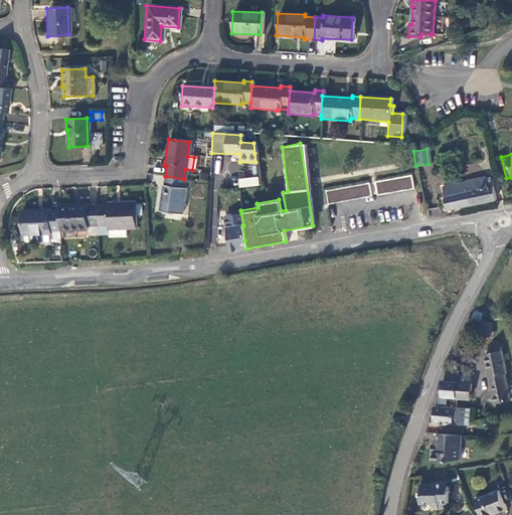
[(375,195),(412,188),(409,174),(373,181),(375,195)]
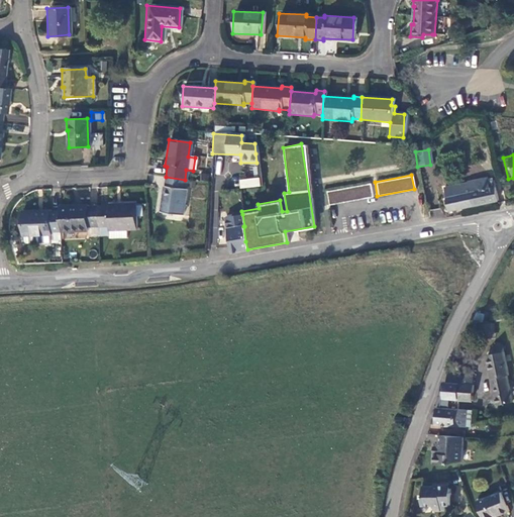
[(185,180),(166,177),(164,187),(162,187),(159,212),(180,215),(185,190),(184,189),(185,180)]
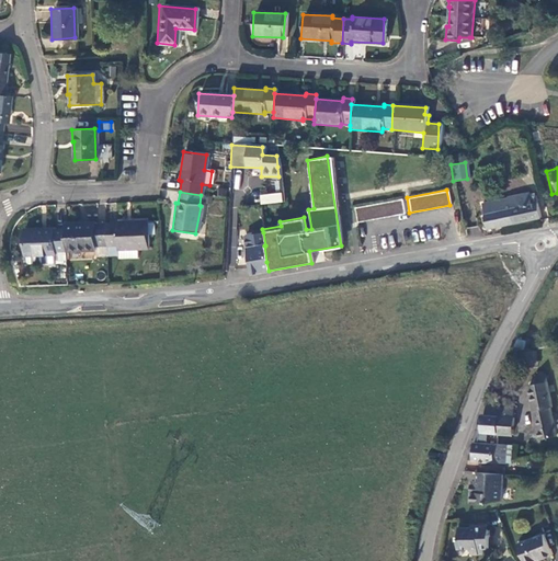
[(257,204),(280,203),(279,192),(255,194),(257,204)]
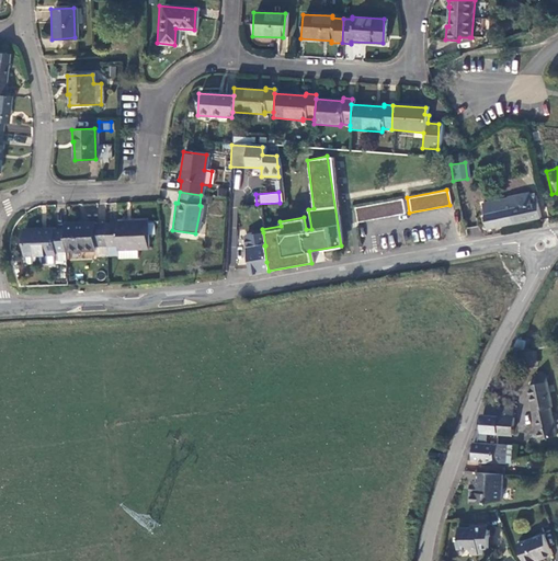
[(532,192),(476,202),(481,230),(537,220),(532,192)]
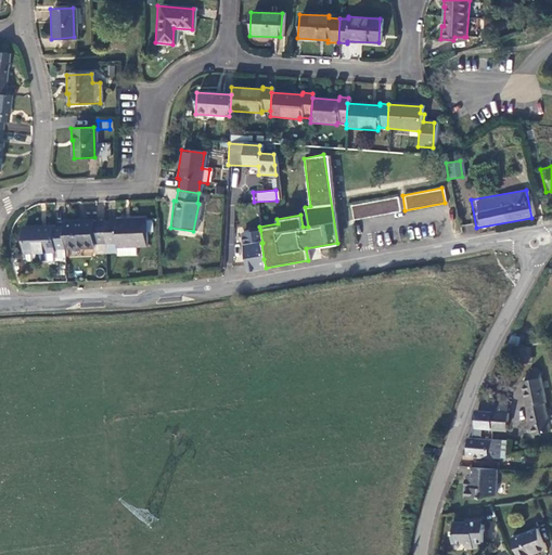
[(351,219),(398,211),(396,197),(349,205),(351,219)]
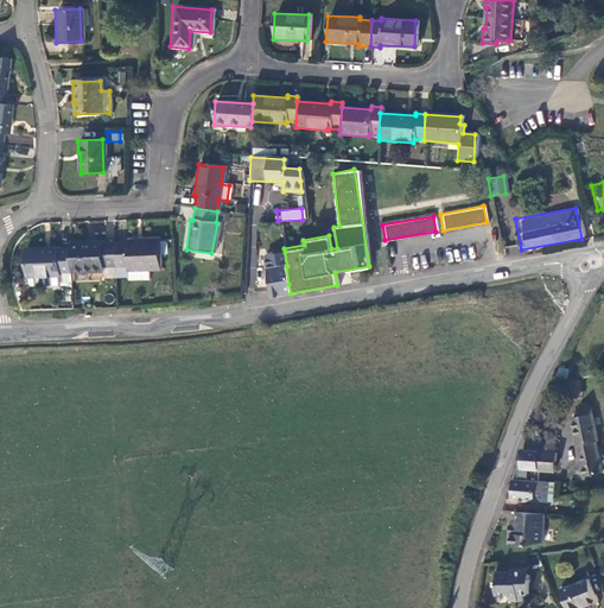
[(113,242),(113,267),(125,266),(126,272),(146,271),(158,271),(157,240),(124,241),(124,242),(113,242)]
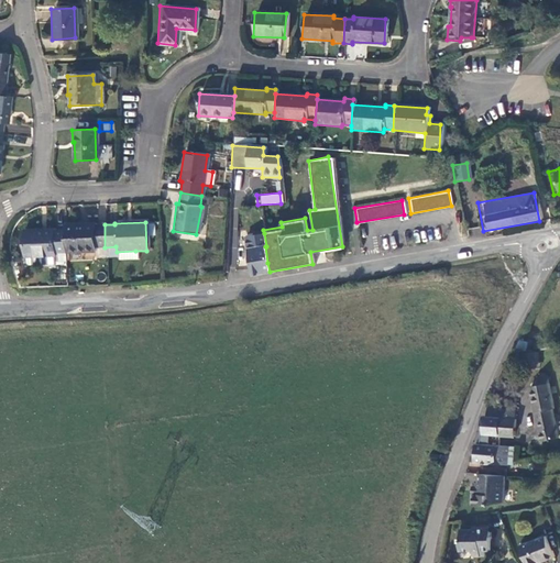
[(94,224),(64,225),(64,231),(64,252),(94,251),(94,247),(105,247),(105,224),(94,225),(94,224)]
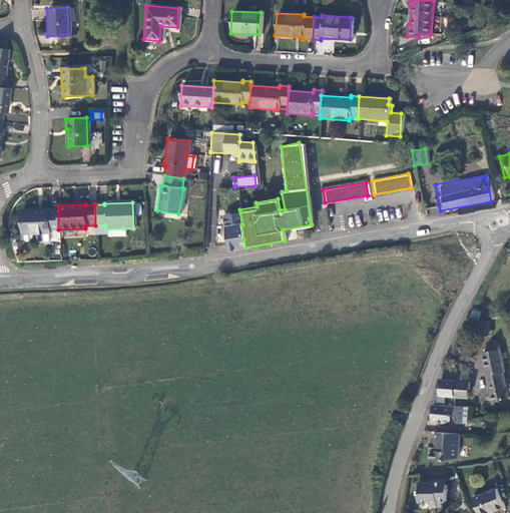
[(24,241),(49,240),(48,230),(58,229),(58,210),(47,210),(47,208),(20,210),(21,234),(22,234),(22,240),(24,241)]
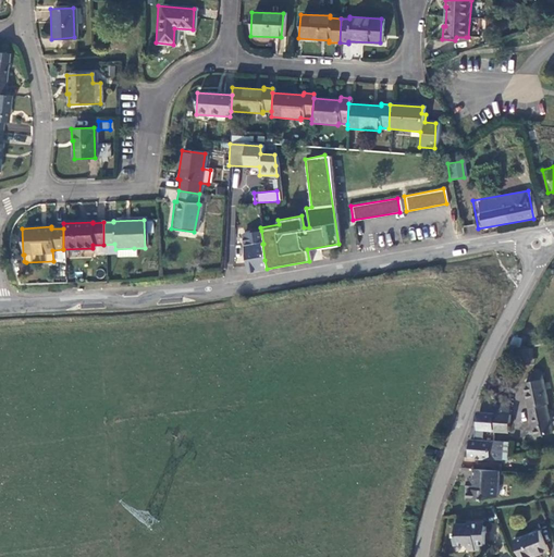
[(248,272),(267,269),(265,260),(262,244),(263,244),(261,231),(241,234),(248,272)]
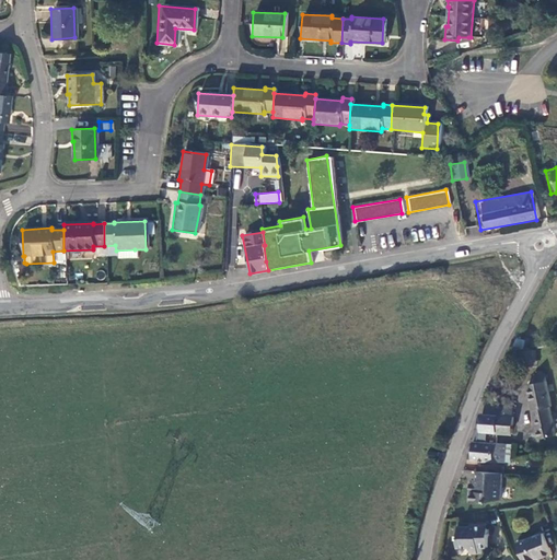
[(54,263),(65,263),(64,251),(53,252),(54,263)]
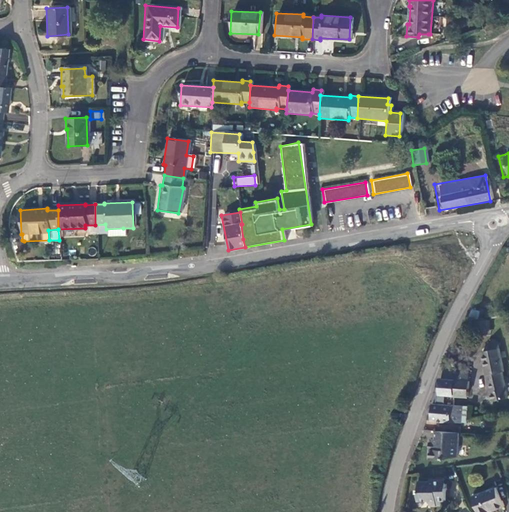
[(487,320),(472,322),(474,335),(488,334),(487,320)]
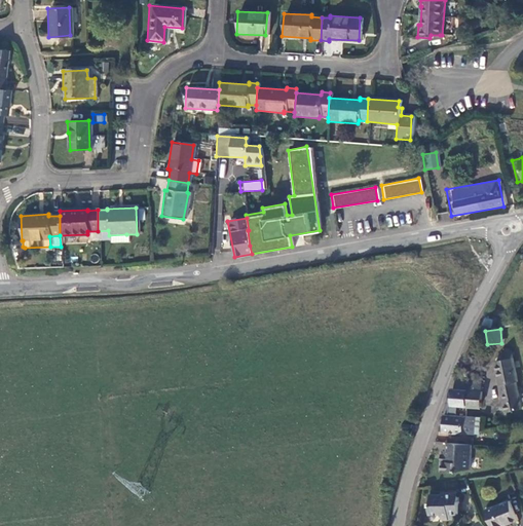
[(516,381),(509,351),(501,352),(502,360),(493,363),(503,412),(520,409),(514,381),(516,381)]
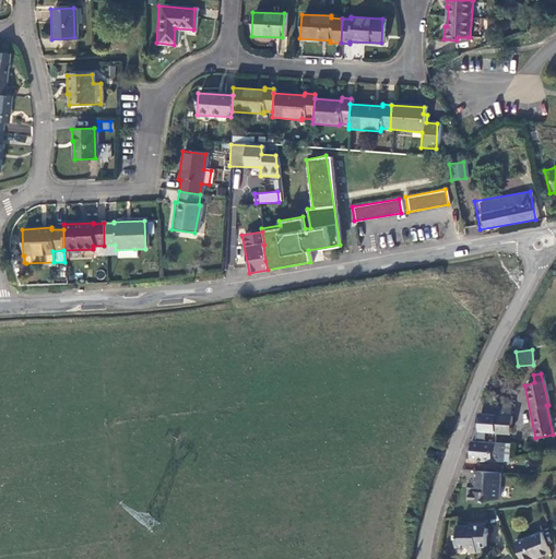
[(500,416),(501,406),(483,405),(481,415),(495,416),(495,415),(500,416)]
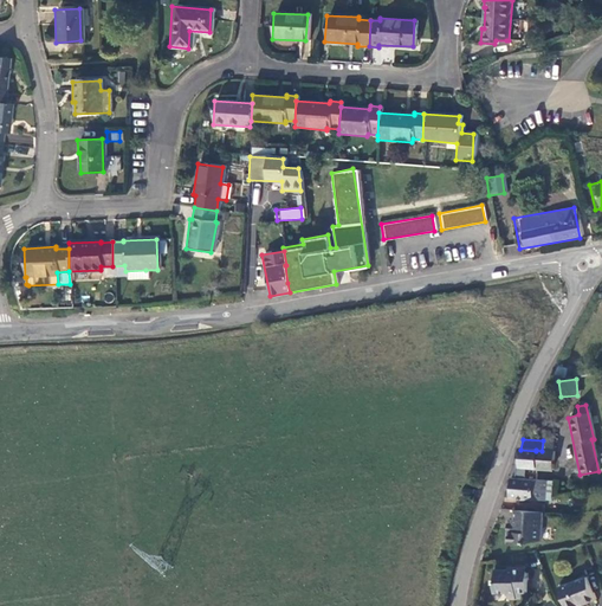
[(536,451),(533,468),(550,469),(551,451),(551,440),(543,440),(542,451),(536,450),(536,451)]
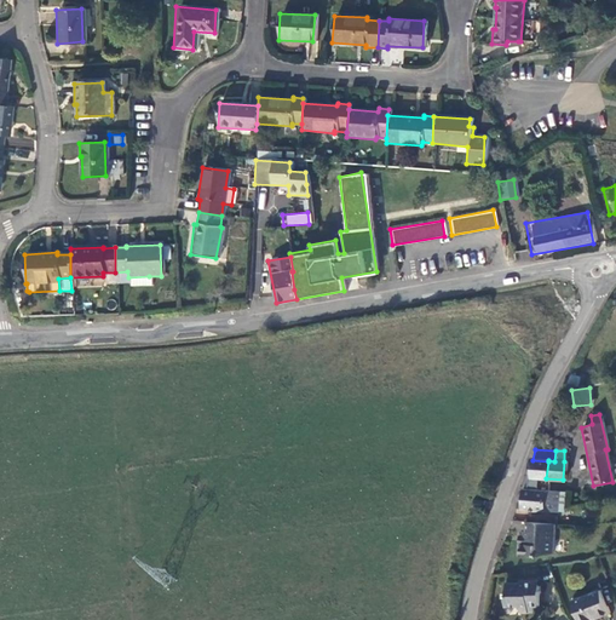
[(529,477),(546,478),(548,461),(533,460),(531,460),(529,477)]
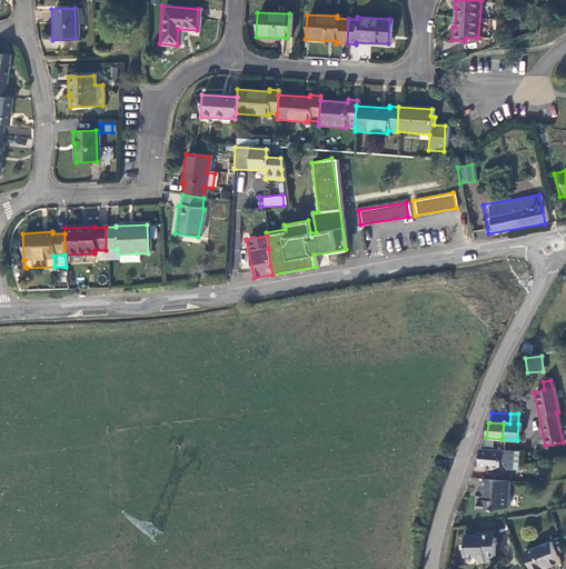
[(517,452),(478,449),(476,468),(516,471),(517,452)]
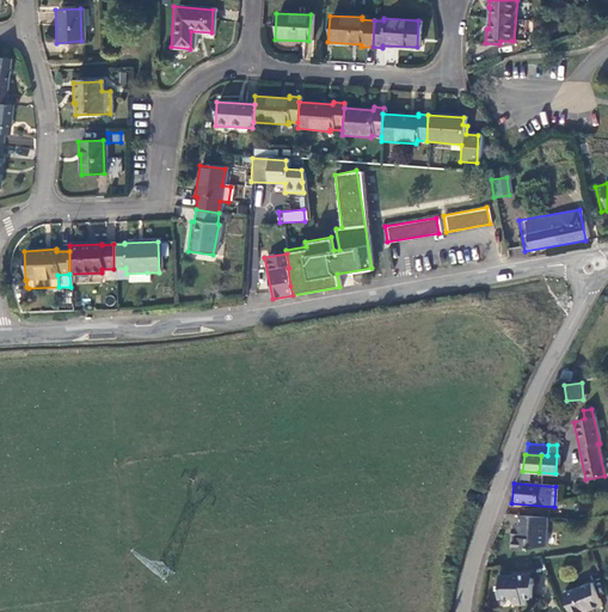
[(546,520),(517,518),(517,527),(515,527),(515,534),(510,540),(510,551),(519,552),(544,549),(546,520)]
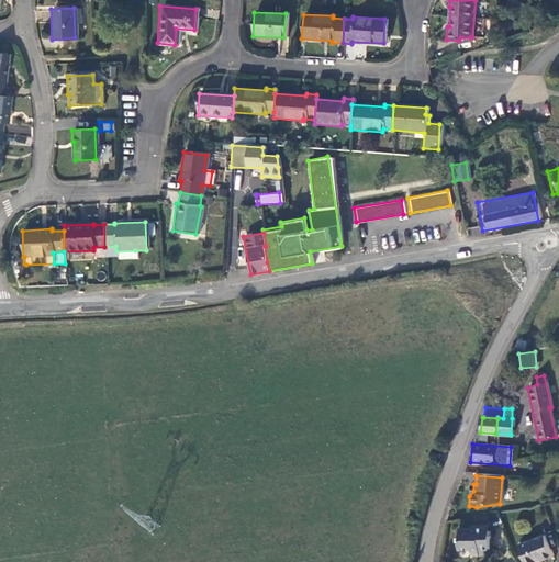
[(488,550),(488,527),(471,528),(471,529),(459,529),(459,538),(457,539),(457,552),(468,551),(472,554),(484,554),(484,550),(488,550)]
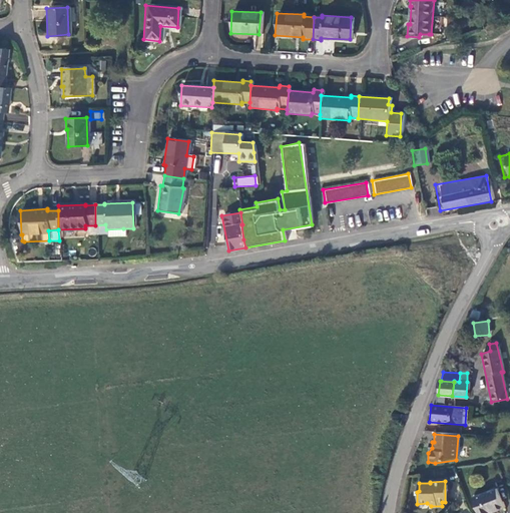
[(495,489),(472,498),(478,512),(490,512),(502,509),(495,489)]
